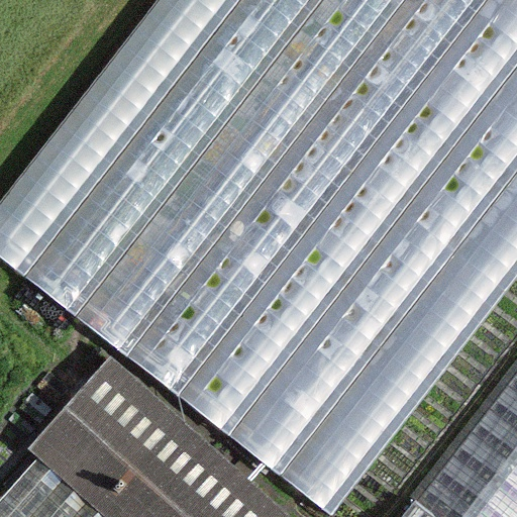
[(516,0),(153,0),(0,197),(0,260),(329,516),(516,276),(516,0)]
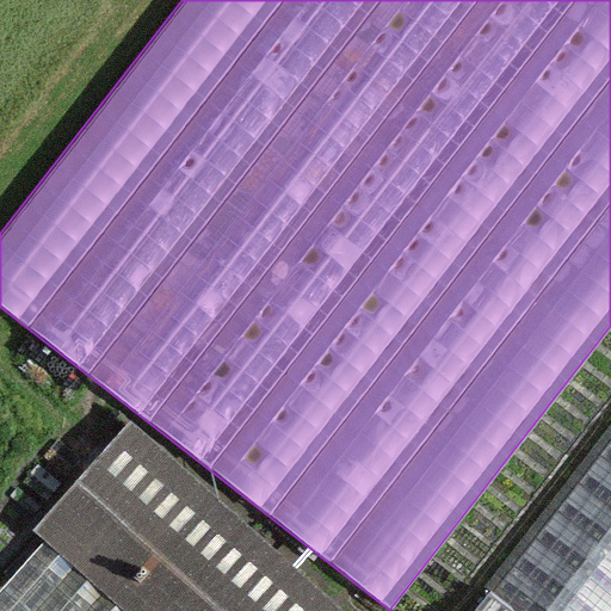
[(338,610),(125,429),(47,518),(54,525),(154,610),(338,610)]
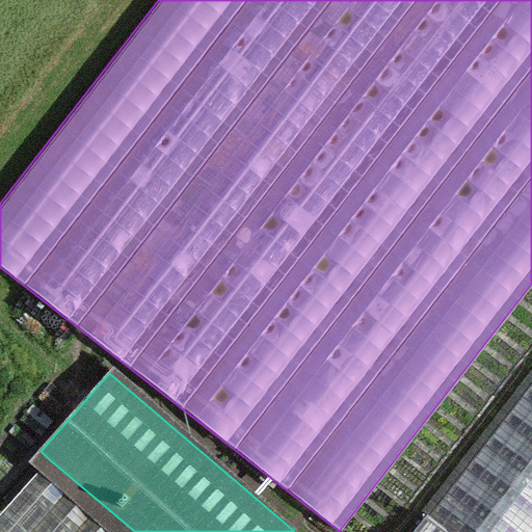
[(531,531),(531,382),(432,511),(458,531),(531,531)]
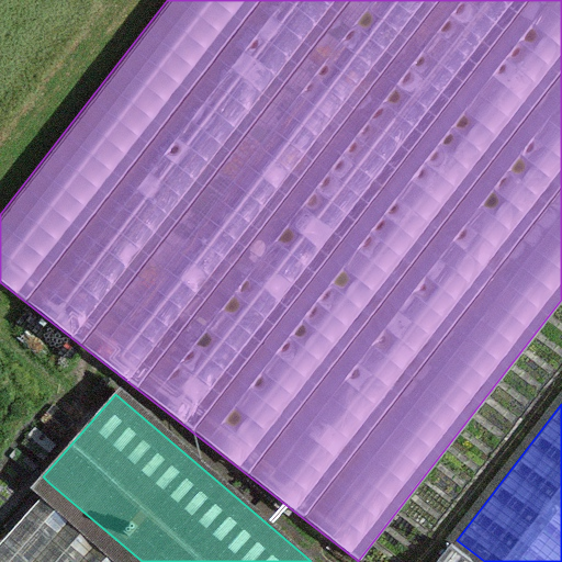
[(0,561),(142,561),(49,483),(0,540),(0,561)]
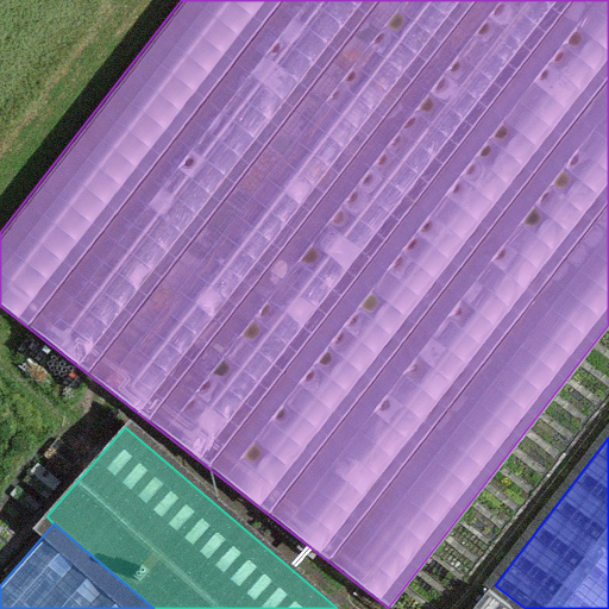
[(508,608),(484,590),(469,608),(508,608)]
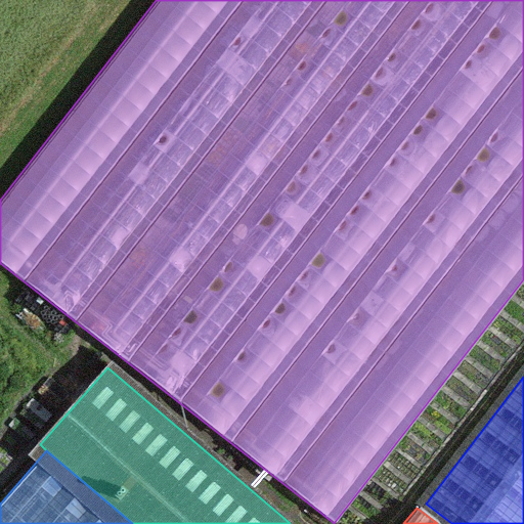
All buildings are outlined.
